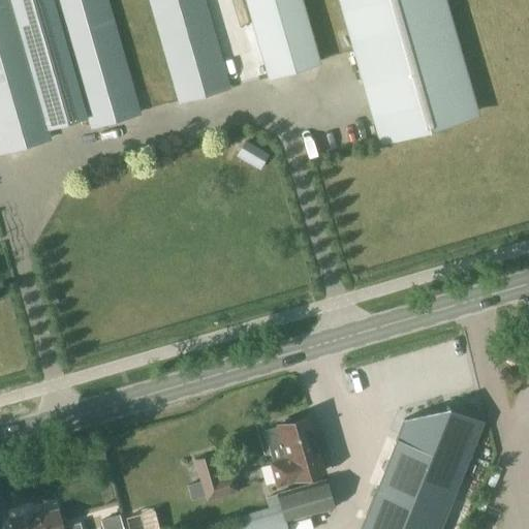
[(0,0),(0,154),(50,141),(47,130),(86,120),(89,131),(141,117),(107,0),(0,0)]
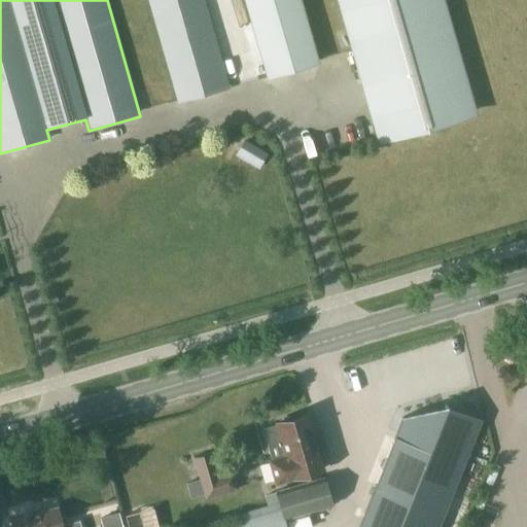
[(148,0),(178,102),(227,88),(202,0),(148,0)]
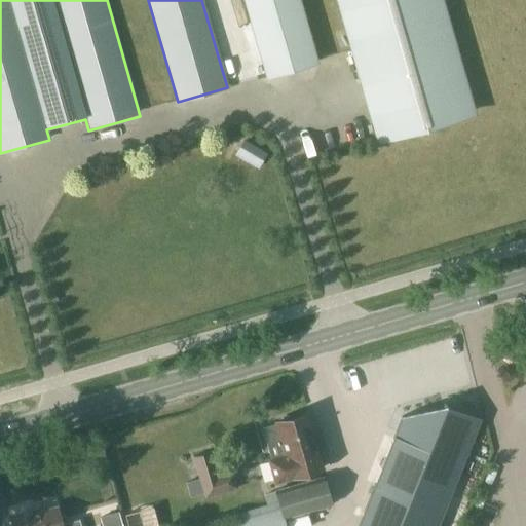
[(298,0),(243,0),(266,76),(315,62),(298,0)]
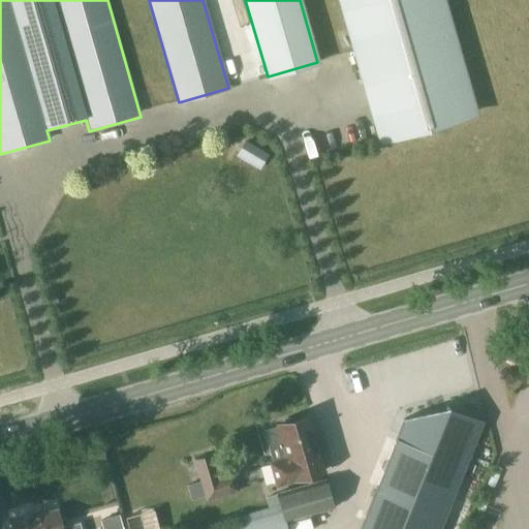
[(342,0),(380,131),(470,105),(439,0),(342,0)]
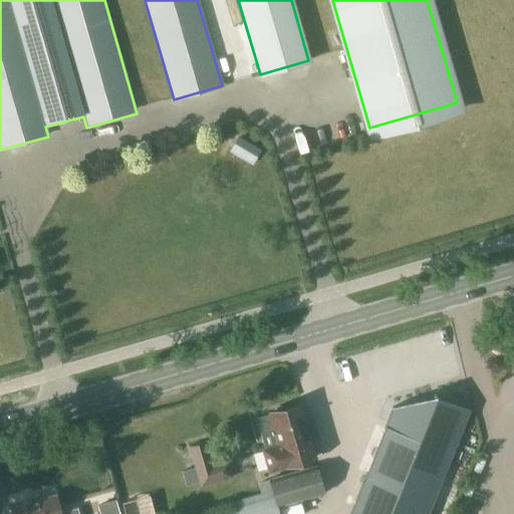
[(251,166),(260,152),(237,138),(229,152),(251,166)]
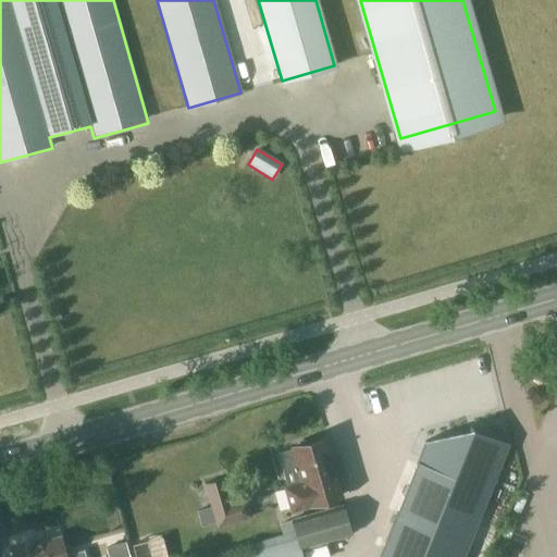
[(420,449),(376,556),(461,556),(504,448),(466,433),(465,436),(420,449)]
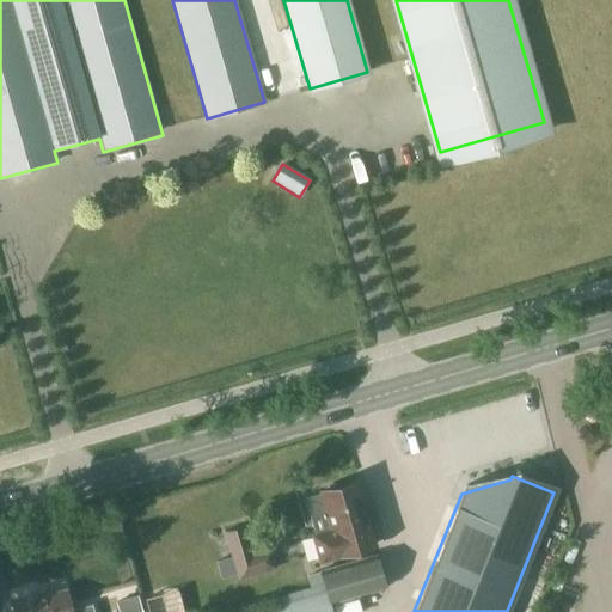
[(356,540),(369,536),(365,521),(375,519),(369,499),(360,502),(354,483),(322,491),(326,509),(324,510),(330,530),(331,531),(347,526),(349,533),(354,532),(356,540)]
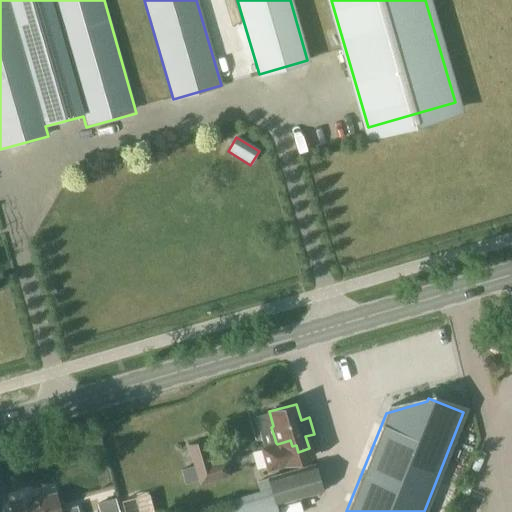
[(311,456),(309,448),(298,452),(296,445),(292,446),(290,440),(277,444),(276,443),(261,447),(267,468),(311,456)]
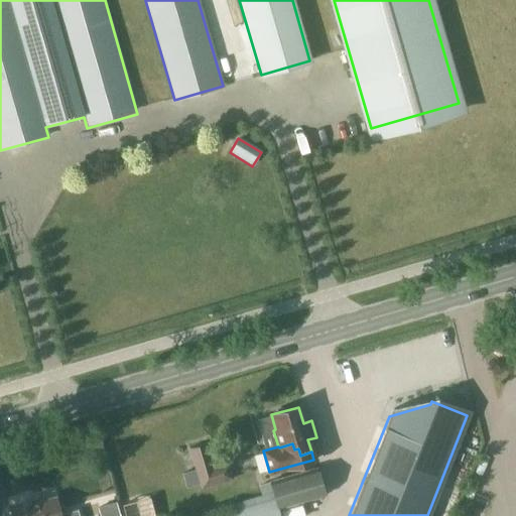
[(201,445),(188,448),(196,472),(208,469),(201,445)]
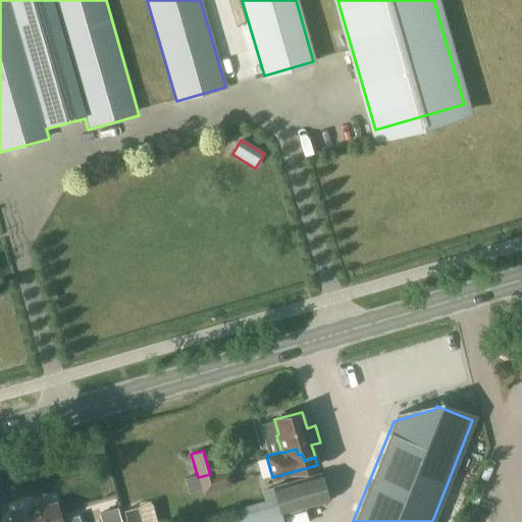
[(213,473),(210,474),(198,477),(201,489),(221,483),(218,471),(213,473)]
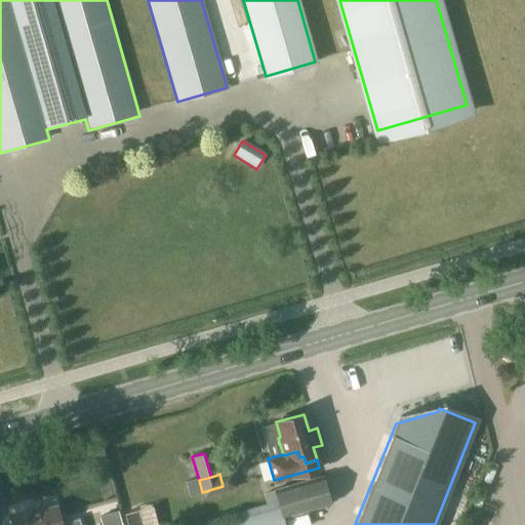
[(274,492),(281,518),(330,503),(330,501),(323,478),(274,492)]
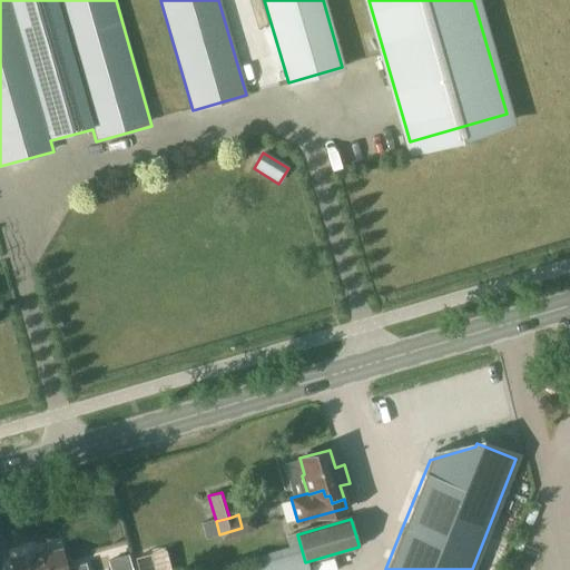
[(65,569),(59,550),(27,560),(29,569),(65,569)]
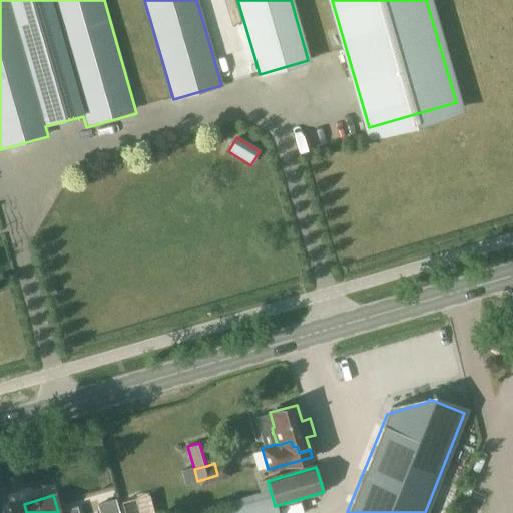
[(132,512),(129,497),(117,500),(119,512),(132,512)]
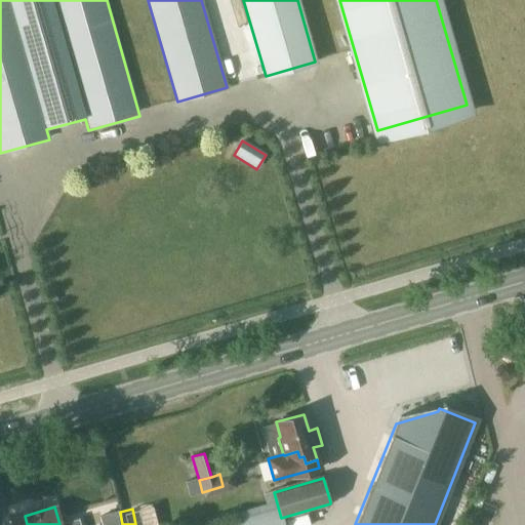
[(284,520),(285,524),(310,524),(307,514),(284,520)]
